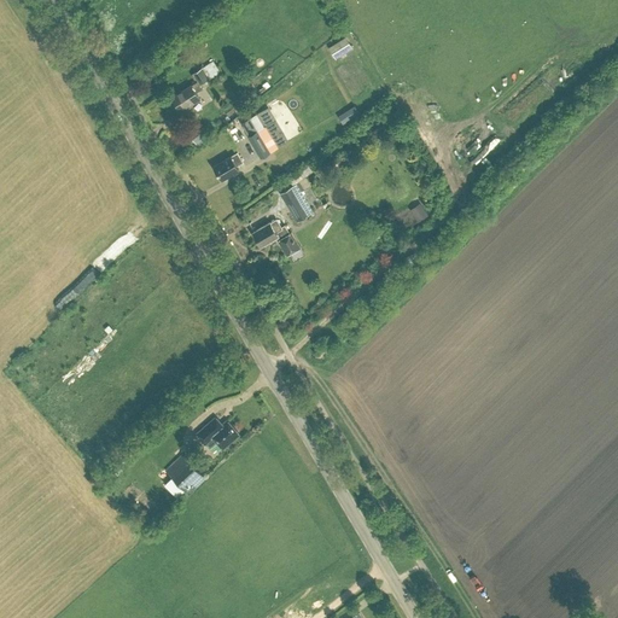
[(336,57),(353,47),(345,36),(330,47),(336,57)]
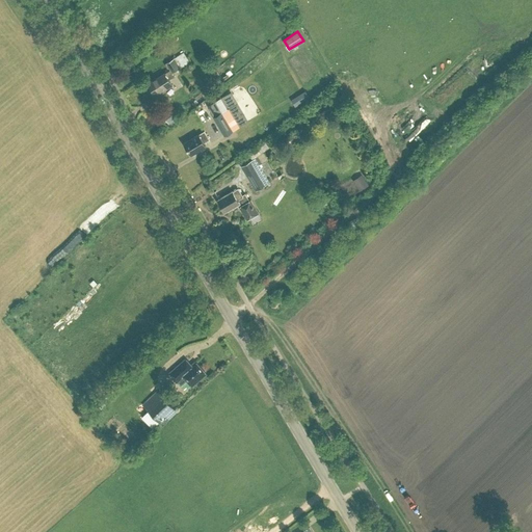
[(173,72),(180,68),(182,71),(191,63),(183,52),(166,62),(173,72)]
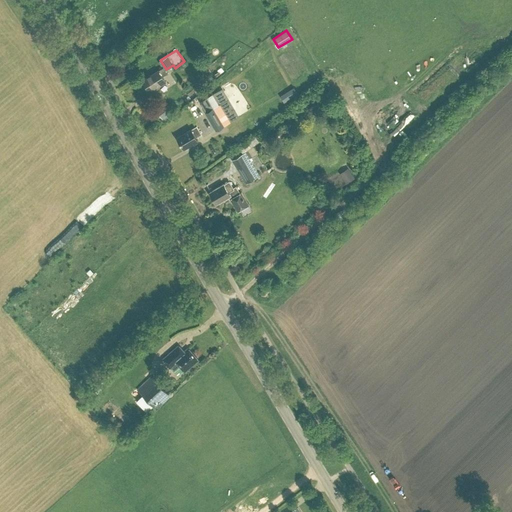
[(168,73),(165,69),(164,67),(143,80),(149,90),(157,85),(158,87),(166,82),(163,76),(168,73)]
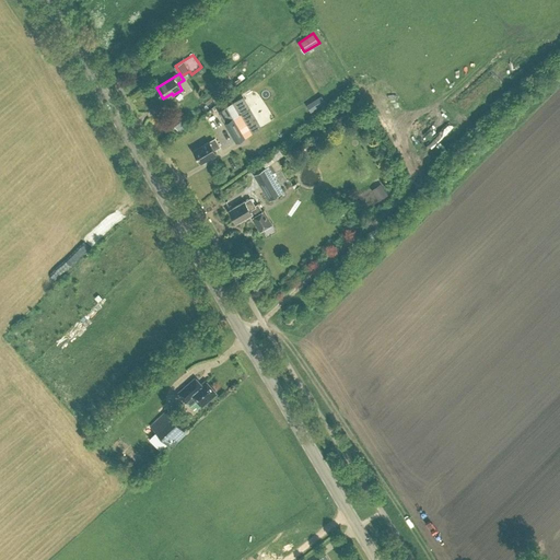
[(234,103),(229,106),(235,117),(241,114),(234,103)]
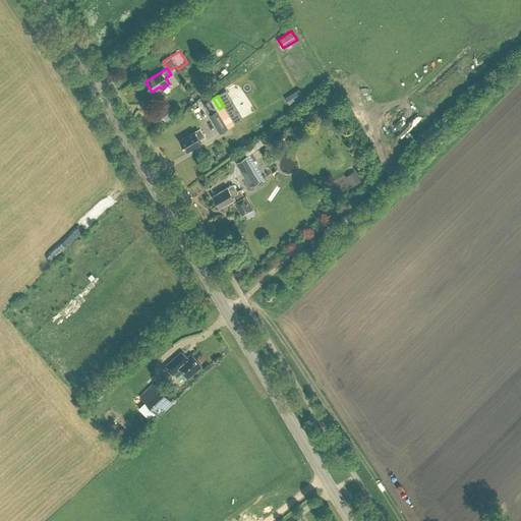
[(220,132),(243,119),(232,101),(224,106),(219,109),(209,114),(220,132)]
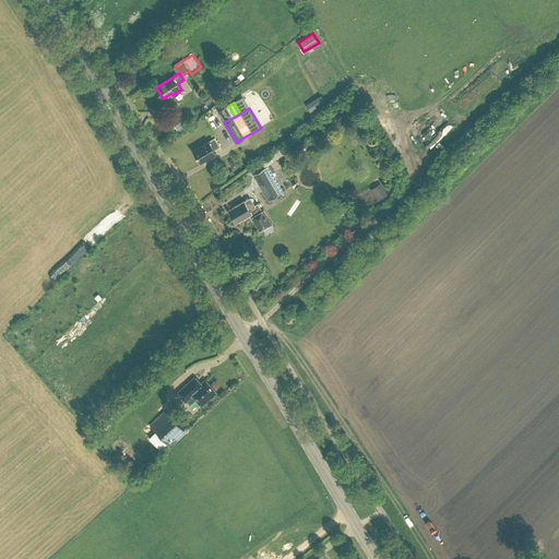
[(214,150),(219,146),(215,138),(210,141),(193,151),(201,163),(216,154),(214,150)]
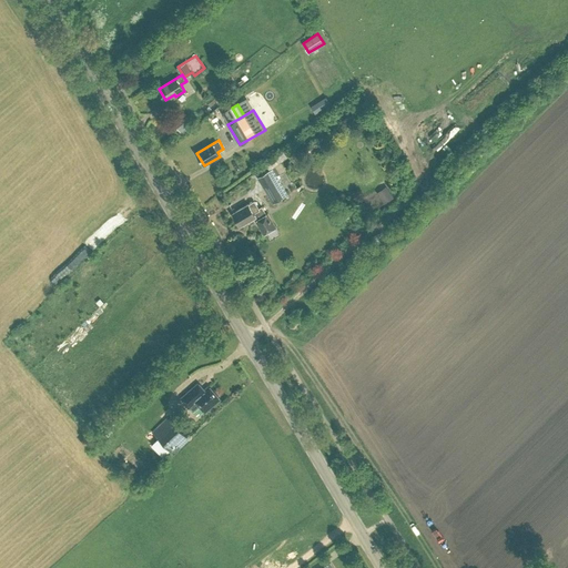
[(274,203),(288,194),(277,175),(281,173),(276,165),(259,176),(274,203)]
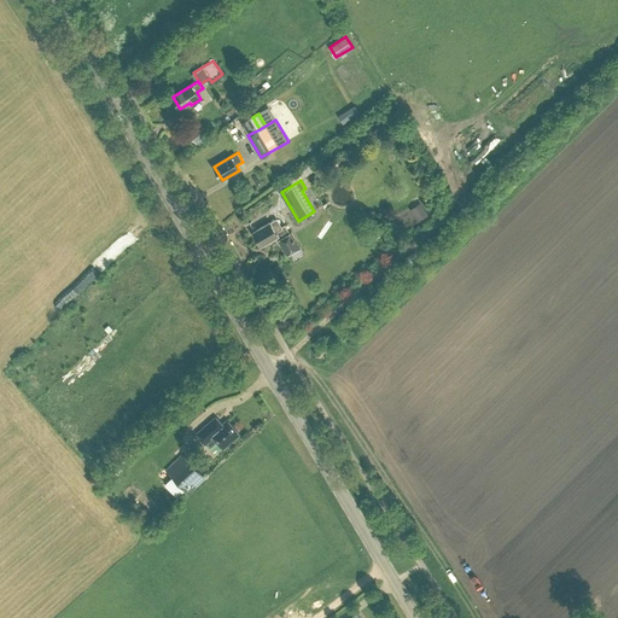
[(283,228),(278,219),(270,222),(270,221),(252,232),(261,246),(277,237),(287,256),(301,248),(292,232),(291,233),(286,226),(283,228)]
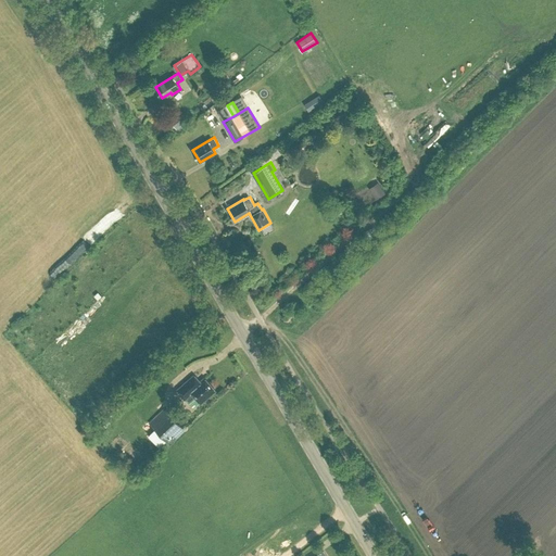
[(200,381),(194,375),(177,390),(186,400),(192,393),(201,403),(216,390),(204,377),(200,381)]
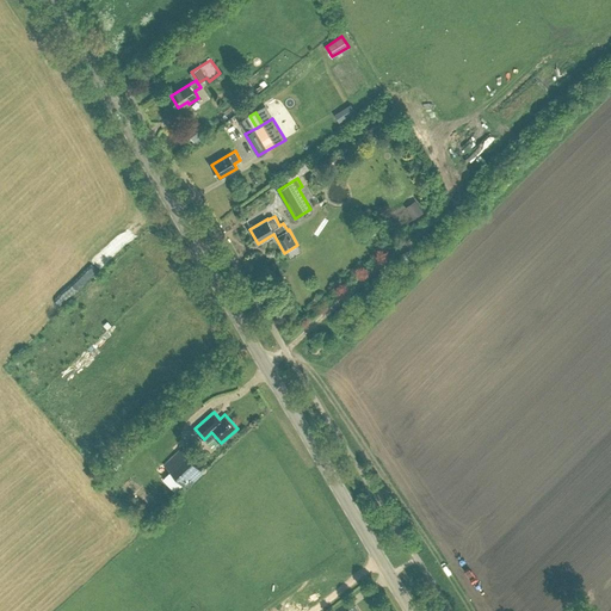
[(187,488),(204,471),(181,449),(165,464),(187,488)]
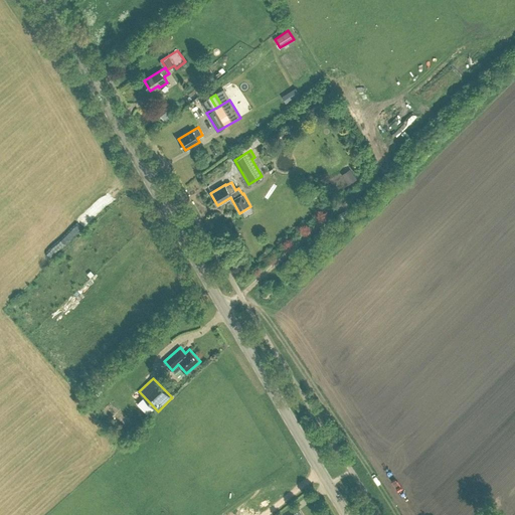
[(173,415),(183,405),(176,398),(166,408),(173,415)]
